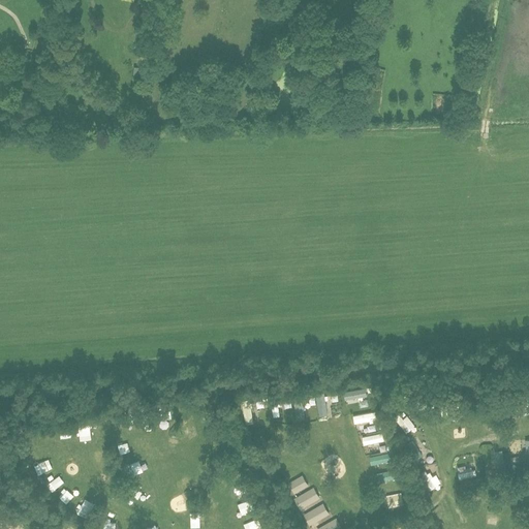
[(402,380),(395,382),(401,405),(409,403),(402,380)]
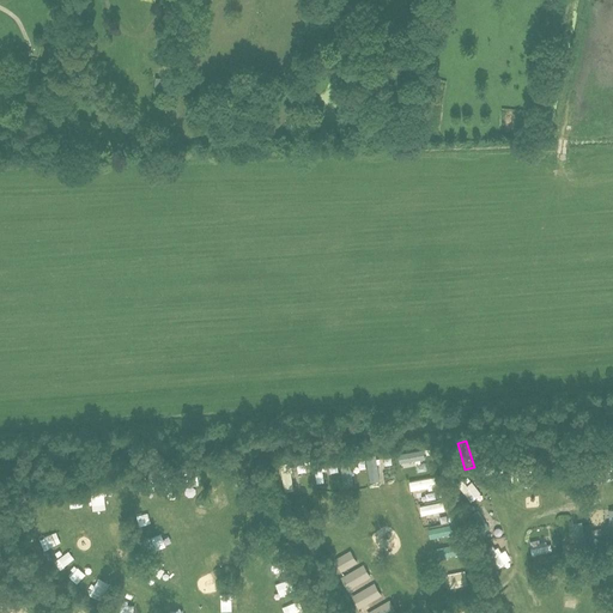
[(422,453),(399,456),(400,466),(424,461),(422,453)]
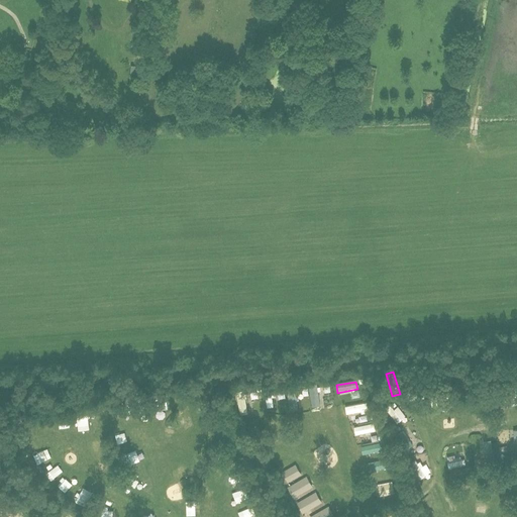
[(499,384),(492,385),(493,409),(500,409),(499,384)]
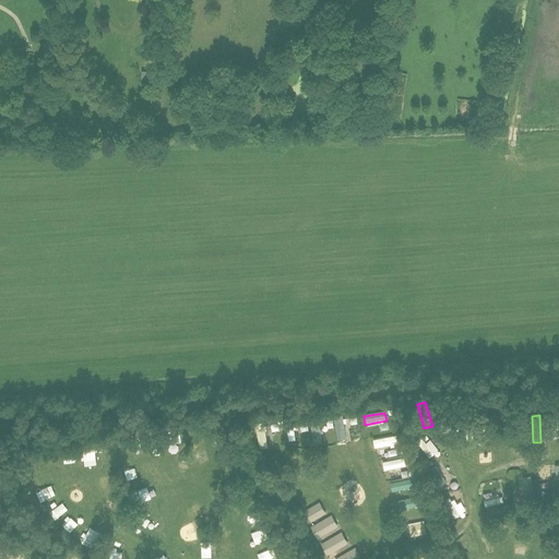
[(514,416),(507,416),(509,443),(515,442),(514,416)]
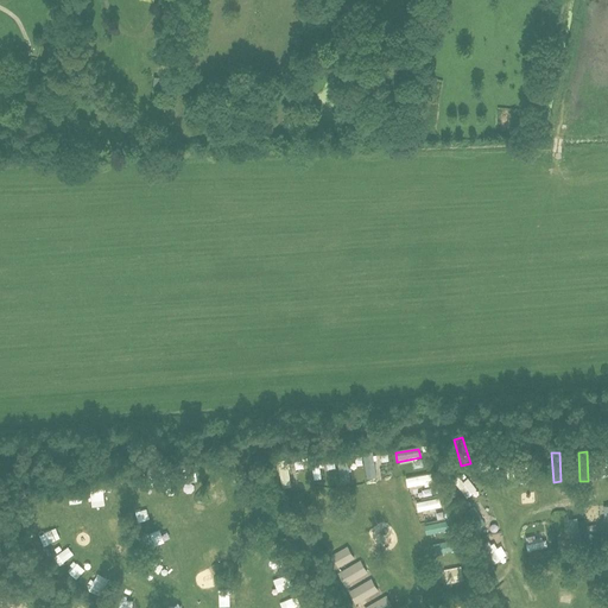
[(514,455),(506,455),(508,485),(517,483),(514,455)]
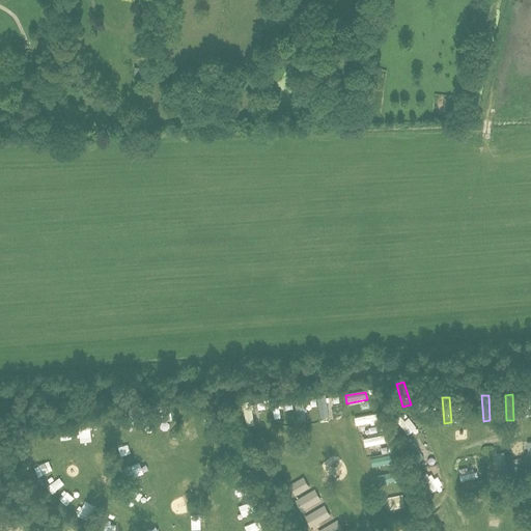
[(470,398),(464,399),(465,424),(472,424),(470,398)]
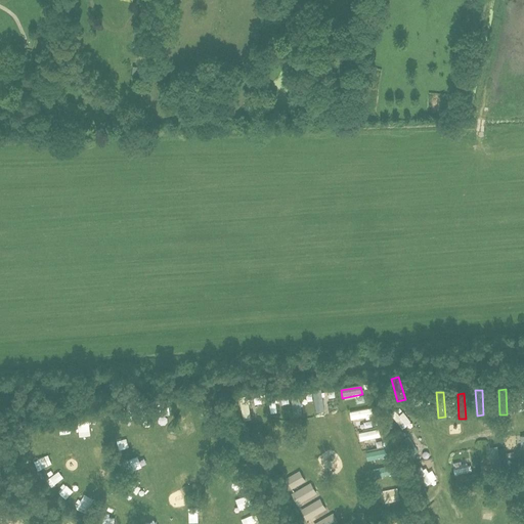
[(321,395),(314,396),(316,415),(323,413),(321,395)]
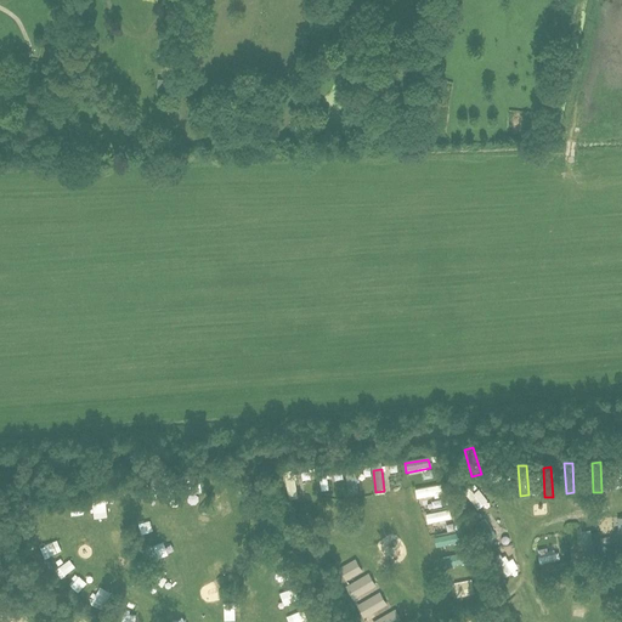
[(326,470),(318,471),(321,493),(328,492),(326,470)]
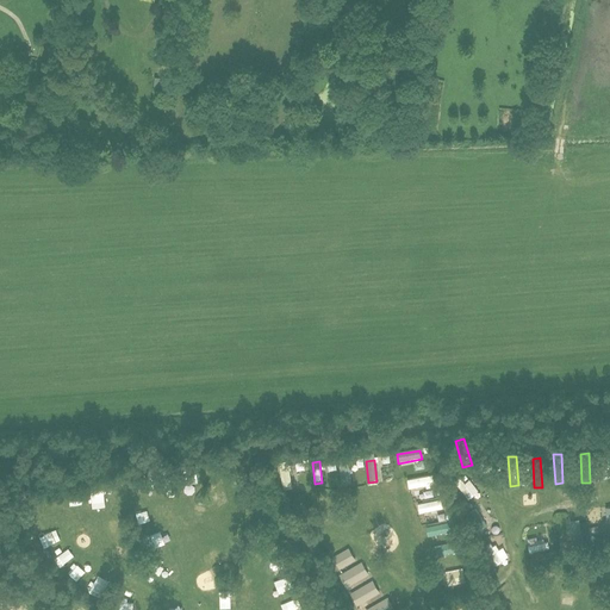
[(502,462),(483,464),(483,473),(503,472),(502,462)]
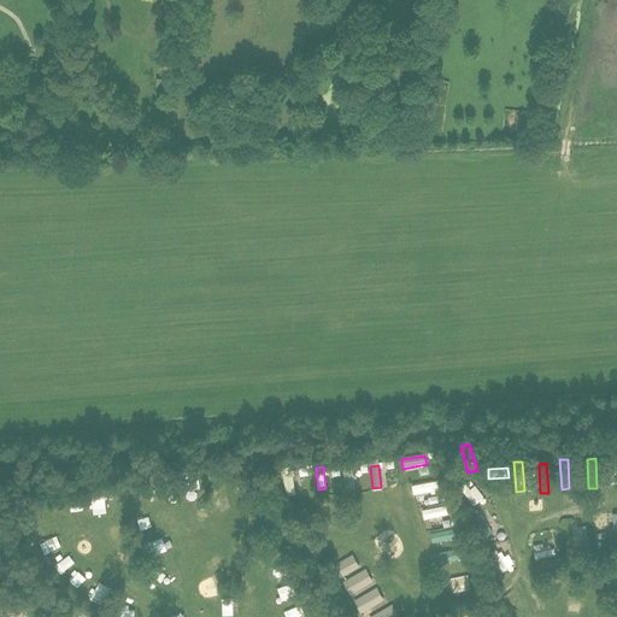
[(295,497),(292,469),(282,470),(287,498),(295,497)]
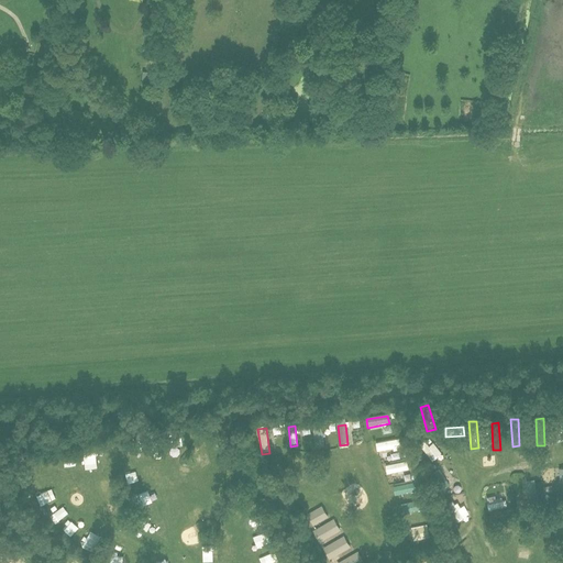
[(175,450),(175,437),(164,437),(165,450),(175,450)]
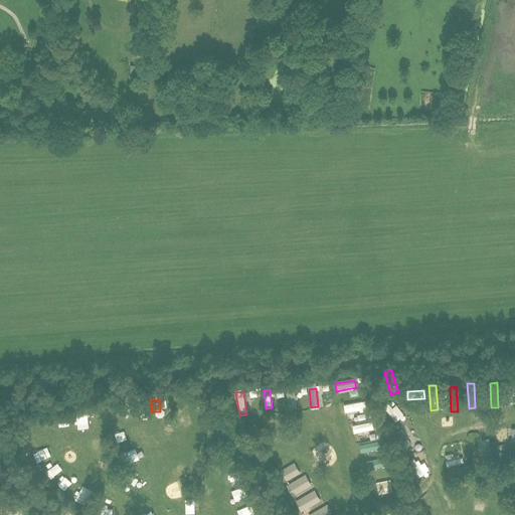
[(369,399),(344,405),(346,413),(371,407),(369,399)]
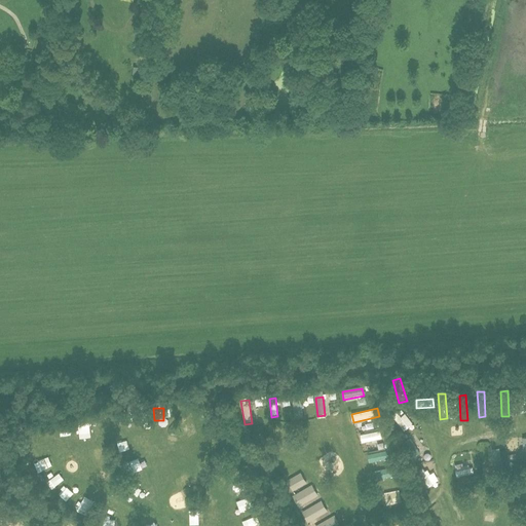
[(144,421),(142,409),(133,410),(135,422),(144,421)]
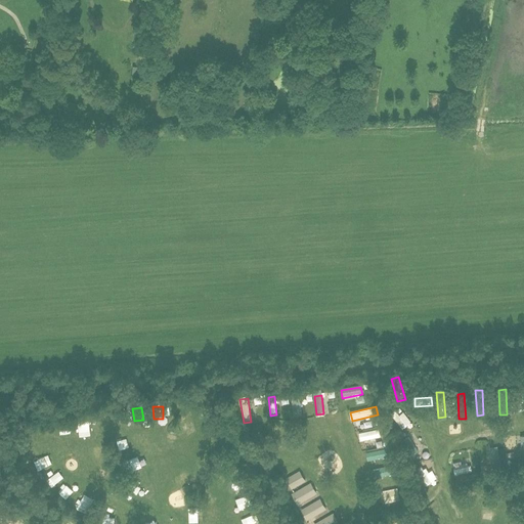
[(114,417),(119,425),(127,420),(122,411),(114,417)]
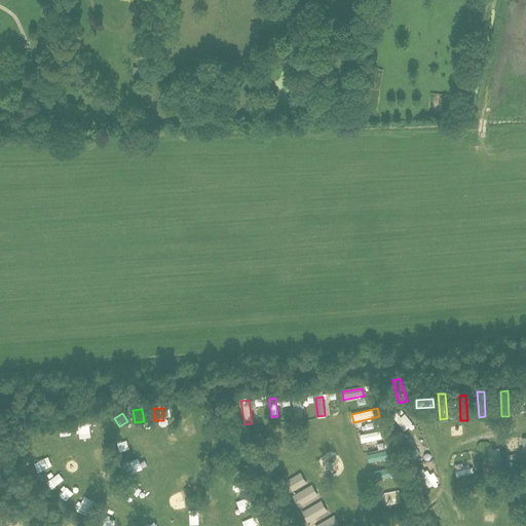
[(196,424),(187,428),(193,443),(203,439),(196,424)]
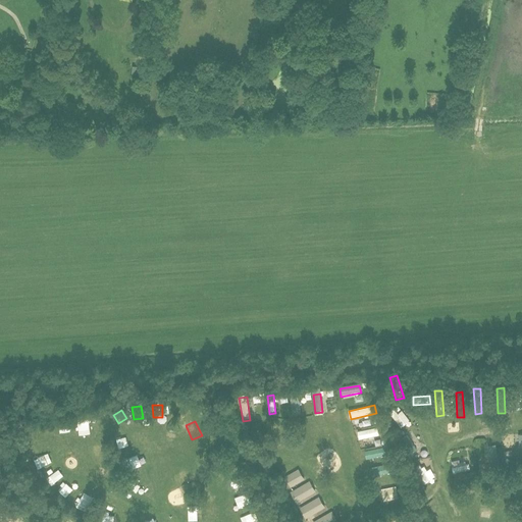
[(65,426),(66,436),(77,434),(76,424),(65,426)]
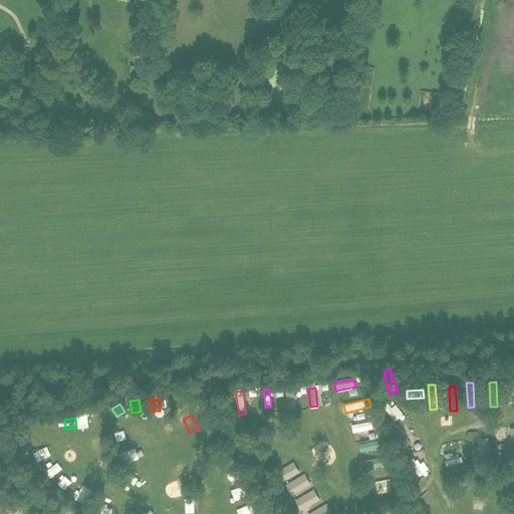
[(375,420),(349,426),(351,434),(377,428),(375,420)]
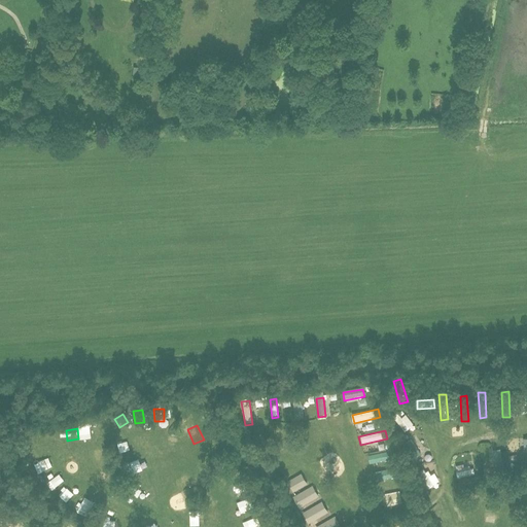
[(423,465),(429,461),(415,442),(409,446),(423,465)]
